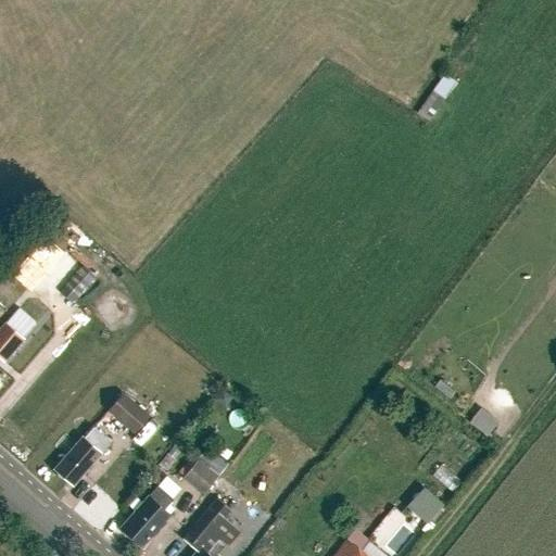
[(452,71),(425,111),(438,119),(465,79),(452,71)]
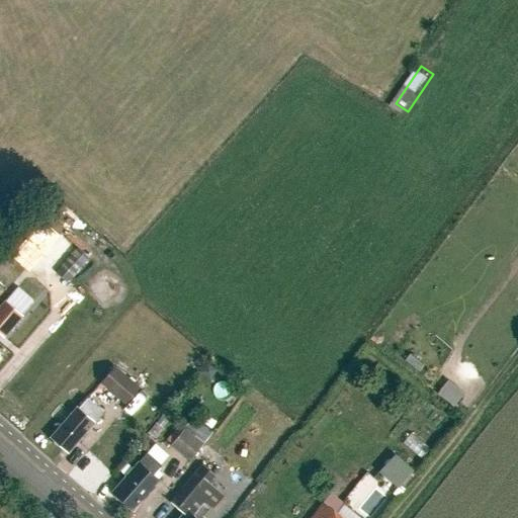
[(0,334),(3,338),(22,317),(20,315),(35,297),(22,286),(16,293),(14,291),(5,301),(4,300),(0,305),(0,334)]
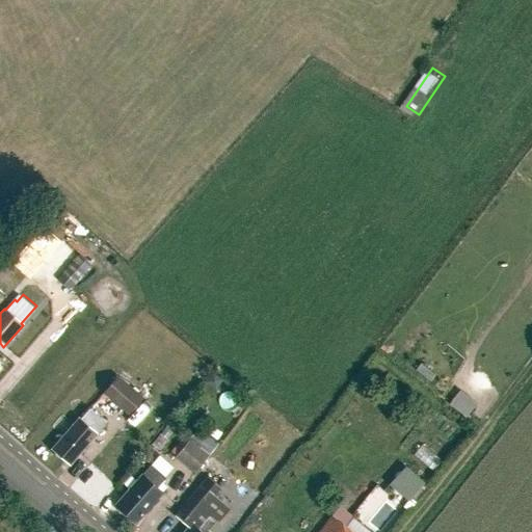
[(117,377),(103,394),(128,416),(142,399),(117,377)]
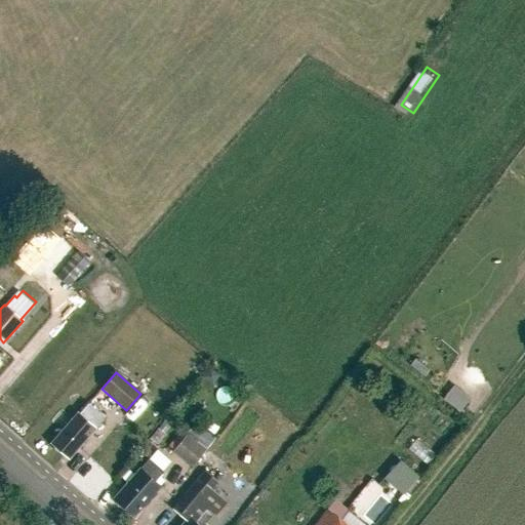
[(451,398),(469,410),(479,395),(460,382),(451,398)]
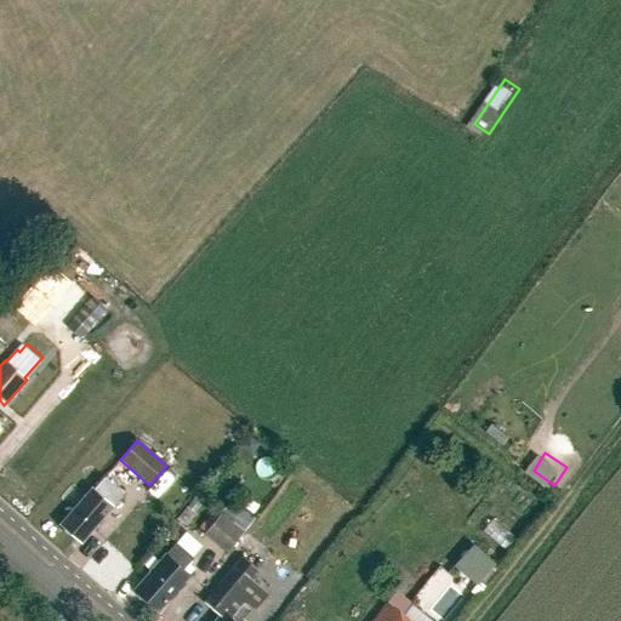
[(92,488),(61,525),(81,543),(113,507),(109,502),(119,490),(104,478),(93,490),(92,488)]
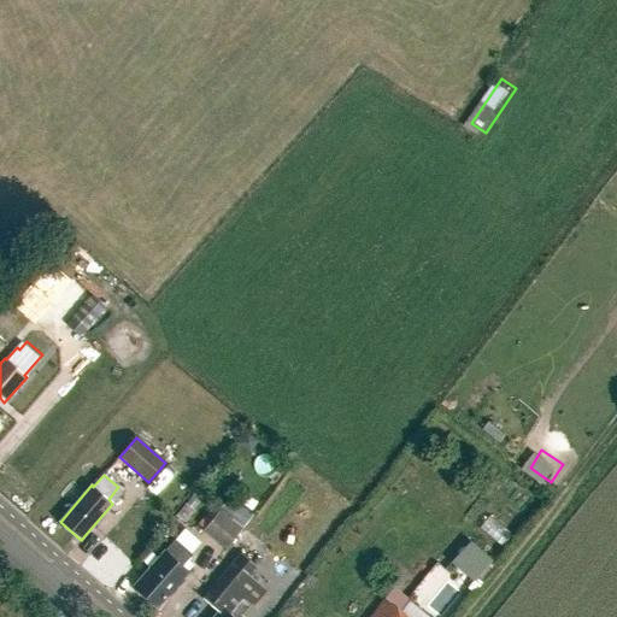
[(230,497),(203,532),(225,551),(254,516),(230,497)]
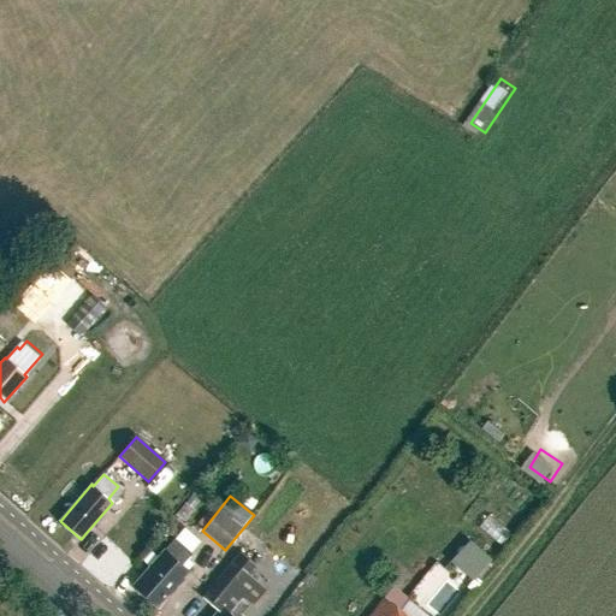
[(483,579),(503,555),(480,537),(461,560),(483,579)]
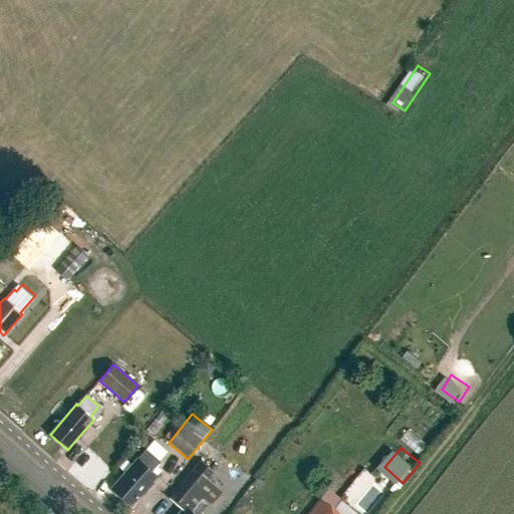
[(132,507),(158,478),(152,473),(161,463),(146,450),(137,460),(137,459),(110,489),(113,491),(111,493),(120,500),(121,498),(132,507)]
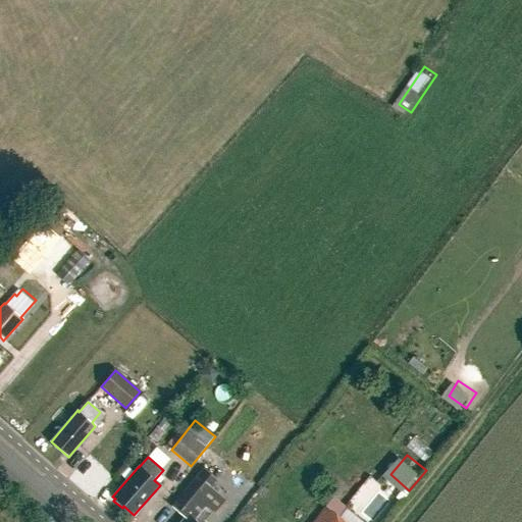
[(185,518),(180,521),(202,521),(223,499),(210,488),(217,480),(203,468),(171,507),(185,518)]
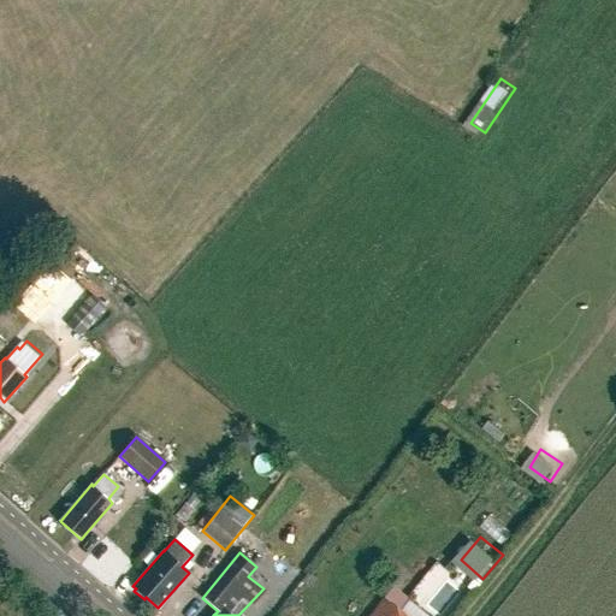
[(406,615),(384,598),(369,615),(406,615)]
